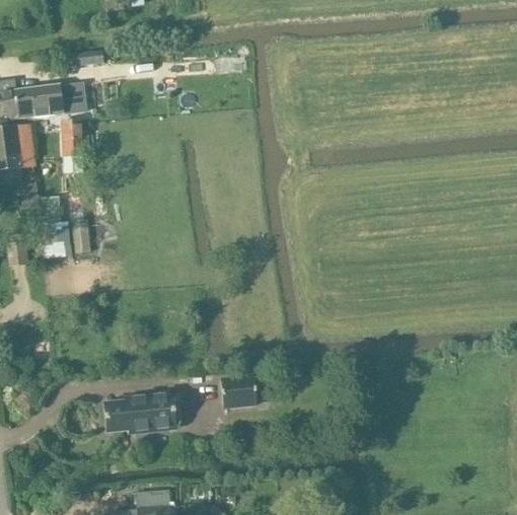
[(102,49),(61,53),(63,64),(103,60),(102,49)]
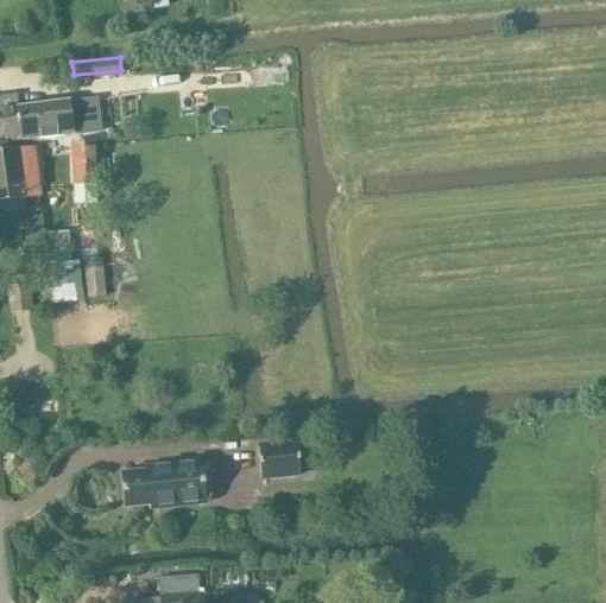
[(0,196),(42,191),(36,143),(23,145),(11,146),(11,140),(23,139),(18,105),(18,103),(18,102),(20,101),(18,89),(0,91),(0,196)]
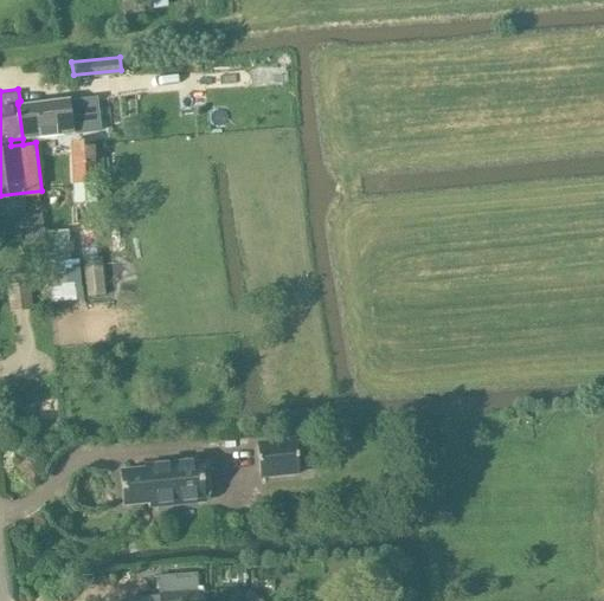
[(70,98),(18,104),(23,139),(74,133),(74,131),(102,128),(98,95),(70,98)]
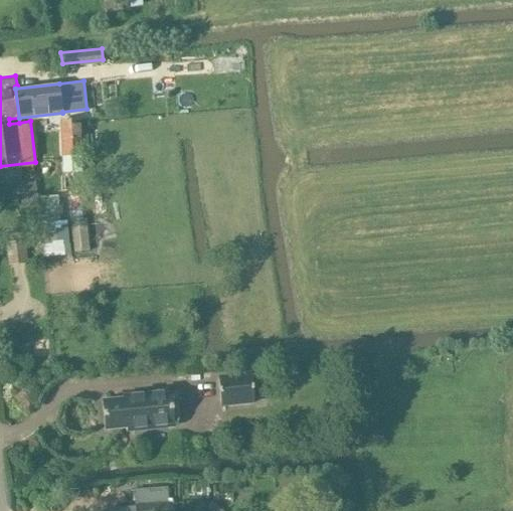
[(91,119),(82,119),(62,120),(64,169),(83,169),(83,153),(92,153),(91,119)]
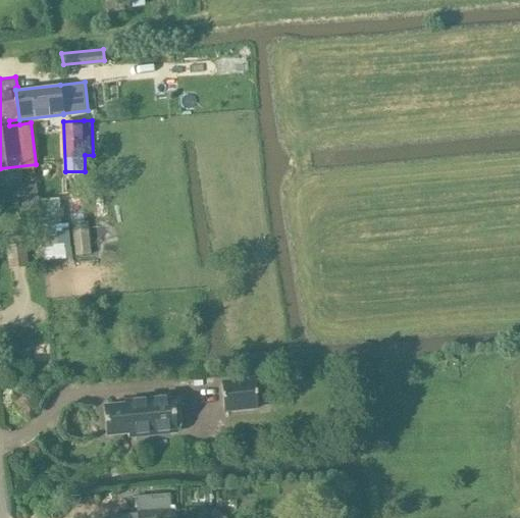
[(22,183),(23,209),(39,208),(38,182),(22,183)]
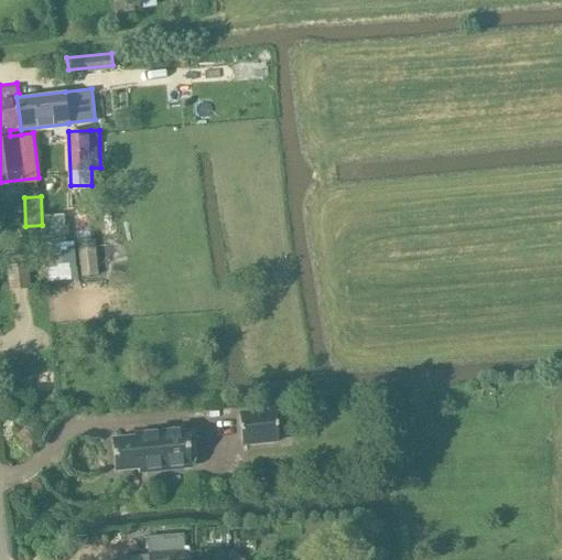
[(75,211),(77,238),(80,273),(99,272),(96,237),(97,237),(95,210),(75,211)]
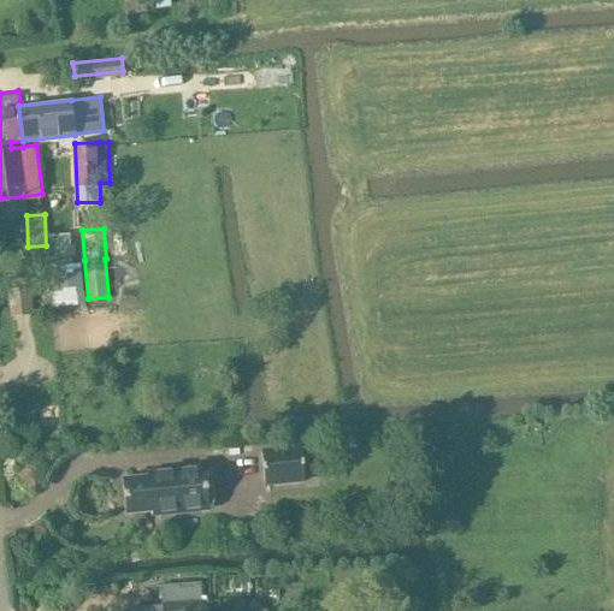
[(49,231),(52,264),(74,262),(71,230),(49,231)]
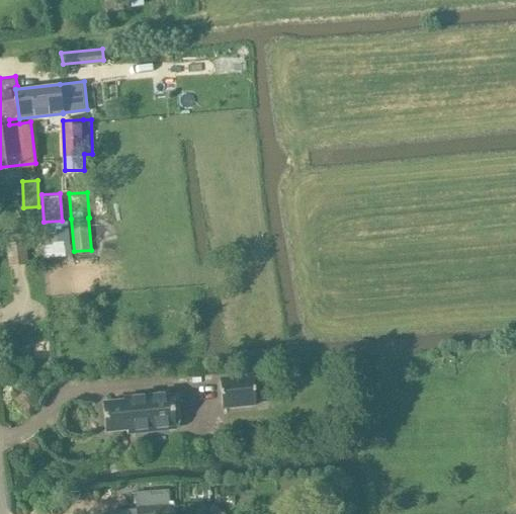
[(225,408),(257,405),(255,376),(222,379),(225,408)]
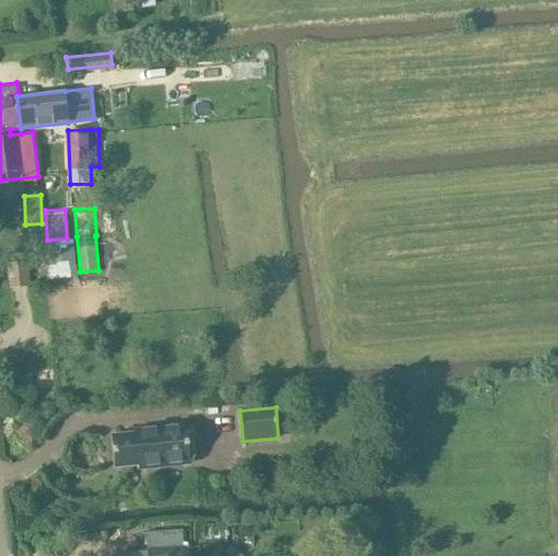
[(152,432),(113,436),(116,466),(139,464),(139,468),(192,463),(192,459),(196,458),(195,442),(189,442),(188,425),(151,428),(152,432)]
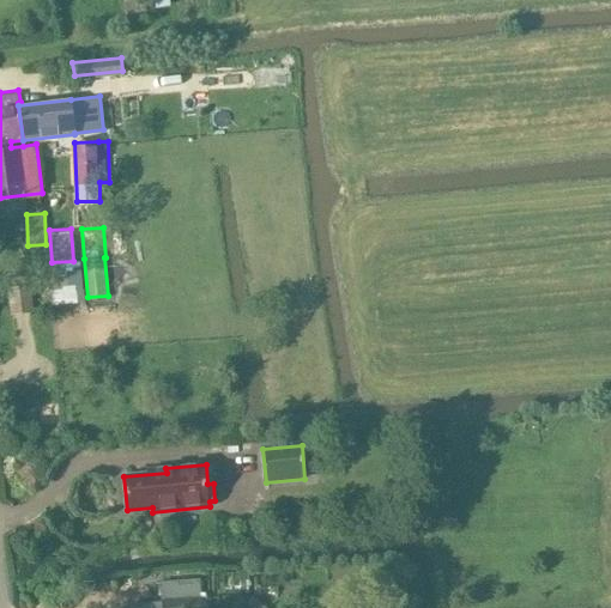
[(161,577),(163,597),(163,607),(203,607),(201,575),(161,577)]
